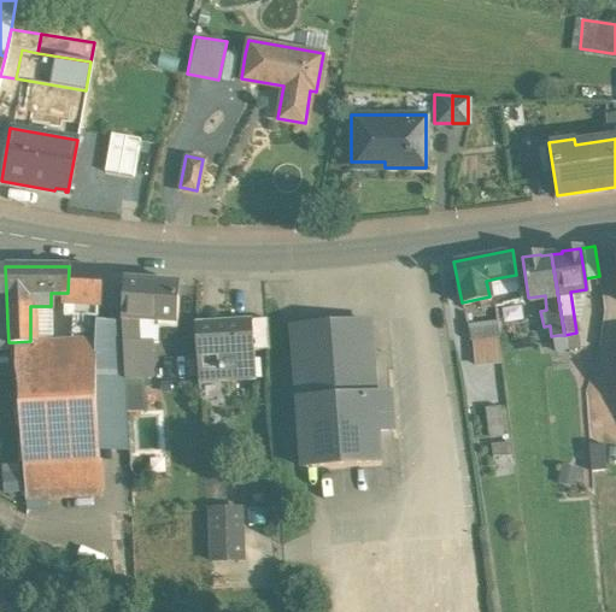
[(69,341),(94,342),(95,329),(95,322),(99,268),(69,266),(68,293),(72,293),(69,341)]
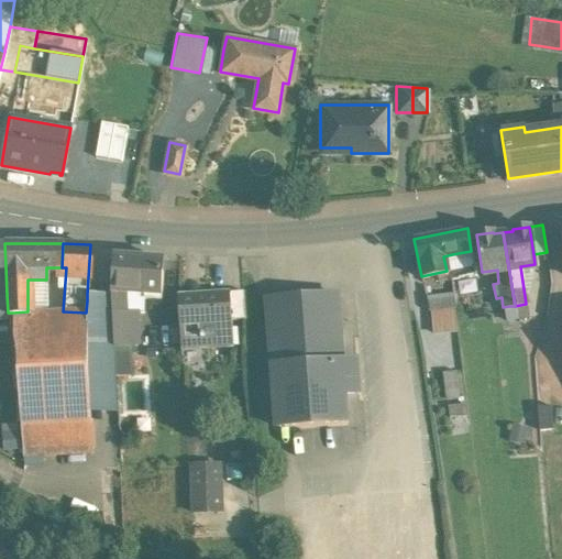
[(471,251),(452,254),(456,277),(475,273),(471,251)]
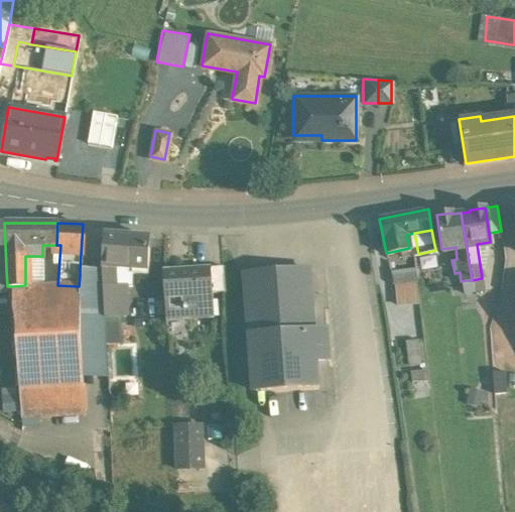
[(147,236),(103,232),(101,265),(101,269),(103,315),(116,315),(123,314),(122,284),(122,283),(117,283),(116,266),(130,267),(147,268),(148,248),(147,248),(147,236)]
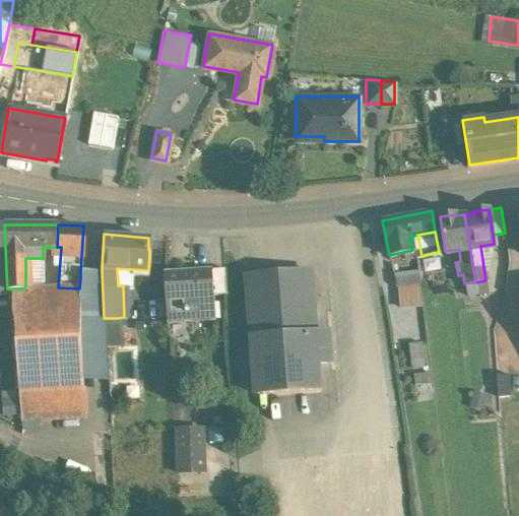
[(223,267),(209,268),(210,272),(212,294),(213,294),(225,293),(223,267)]
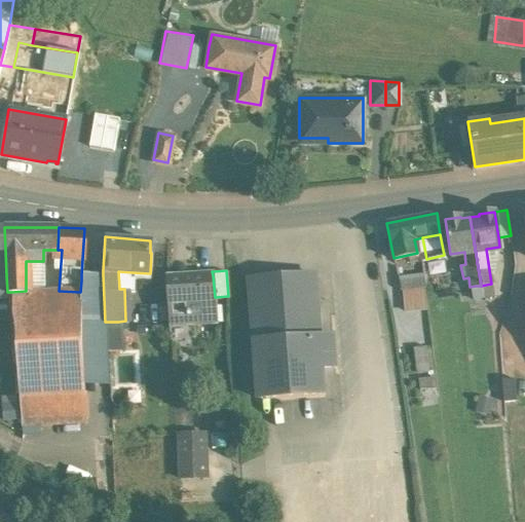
[(133,272),(118,271),(119,289),(124,289),(124,290),(133,290),(133,272)]
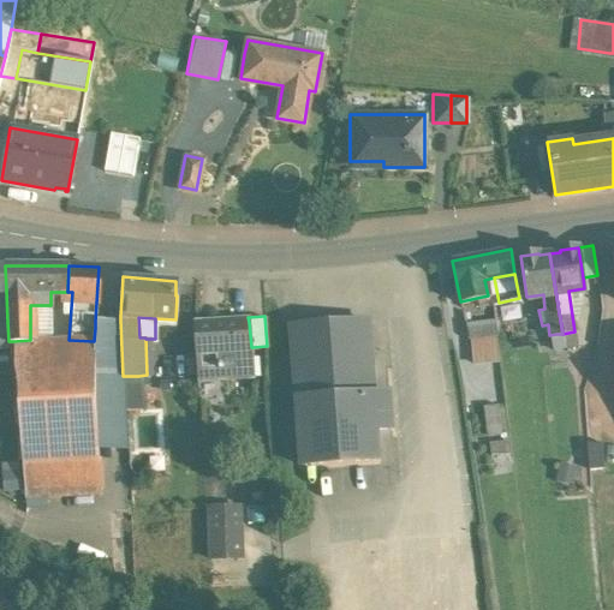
[(494,318),(464,322),(466,336),(496,333),(494,318)]
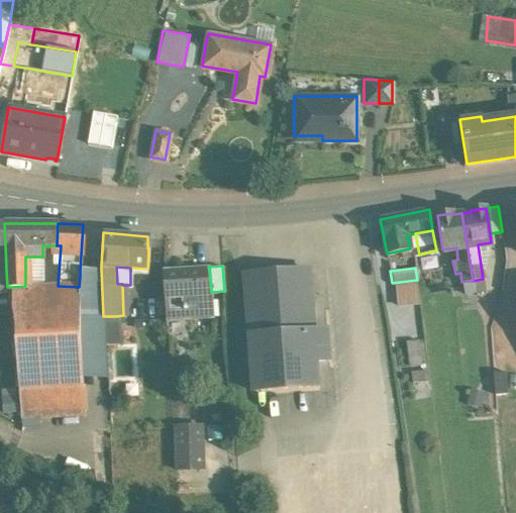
[(209,271),(181,273),(181,269),(162,270),(165,318),(213,314),(212,292),(211,292),(209,271)]
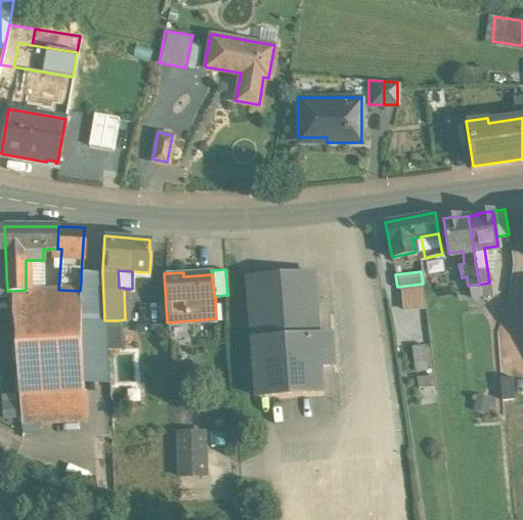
[(312,272),(247,277),(256,395),(321,390),(319,364),(330,363),(331,364),(333,363),(331,335),(317,335),(312,272)]
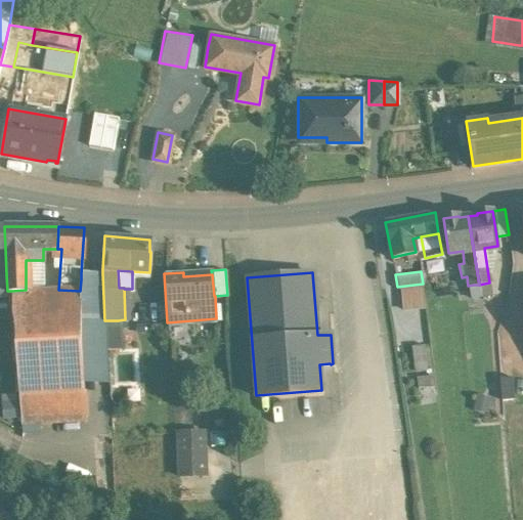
[(102,273),(81,273),(81,279),(81,340),(83,381),(107,380),(106,347),(104,320),(102,273)]
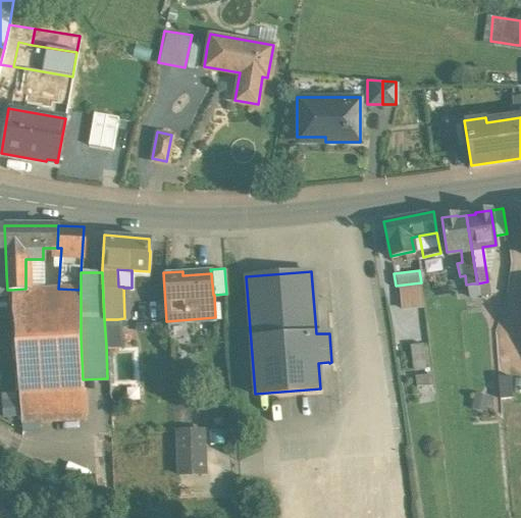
[(423,287),(399,289),(401,305),(425,303),(423,287)]
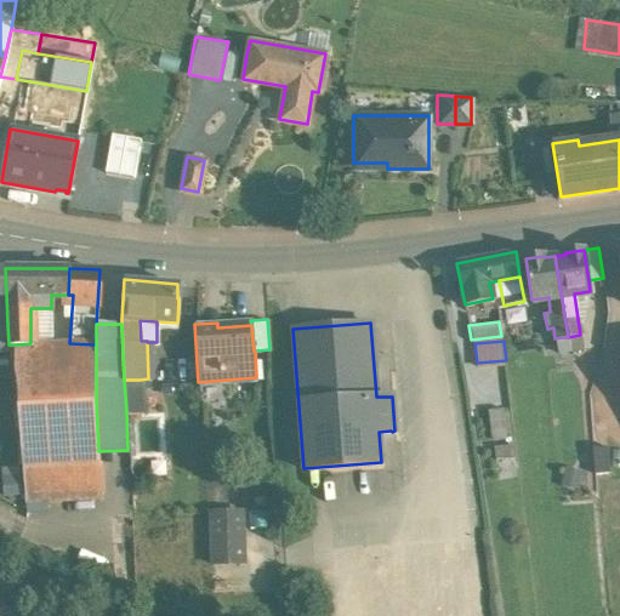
[(95,344),(69,343),(30,343),(13,344),(13,369),(17,389),(22,466),(98,462),(98,451),(96,403),(95,344)]
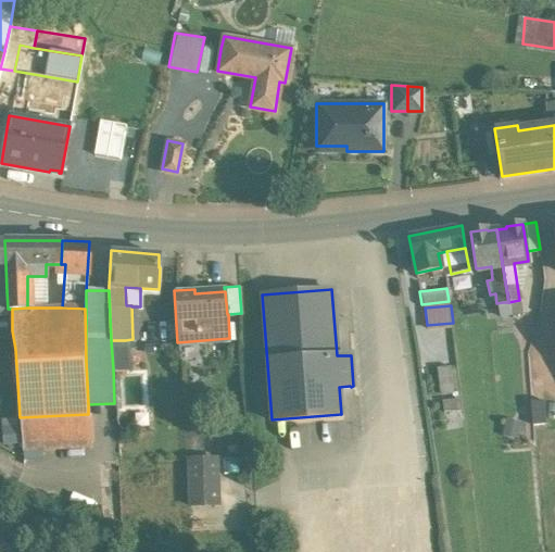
[(125,340),(111,340),(113,368),(126,368),(125,340)]
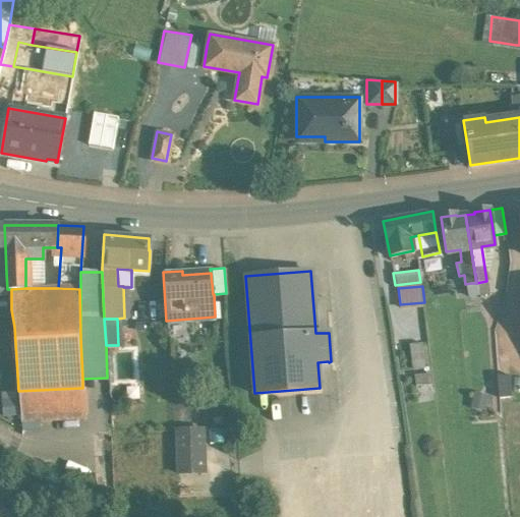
[(420,341),(408,343),(411,365),(423,364),(420,341)]
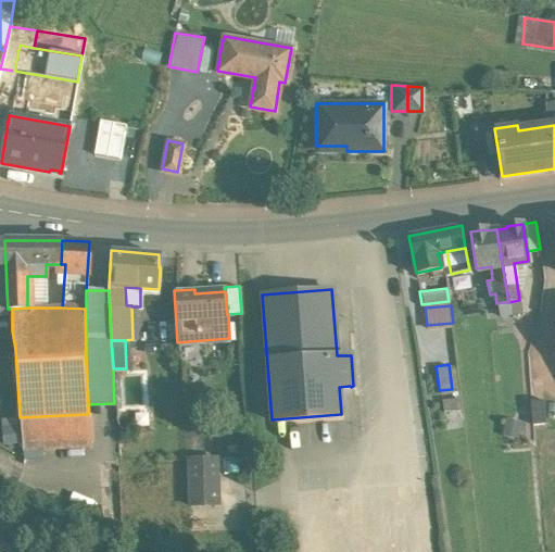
[(458,408),(457,397),(442,399),(443,410),(458,408)]
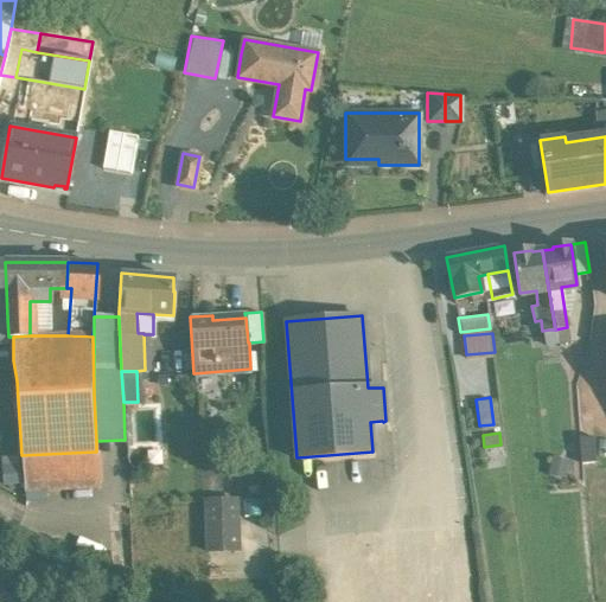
[(595,460),(593,435),(579,436),(581,461),(595,460)]
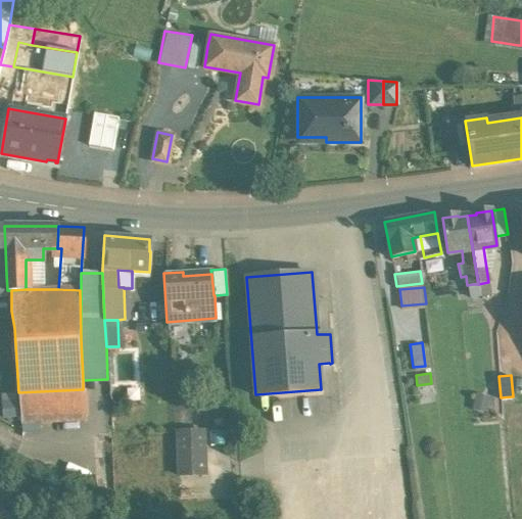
[(83,389),(18,392),(20,419),(38,418),(83,416),(83,389)]
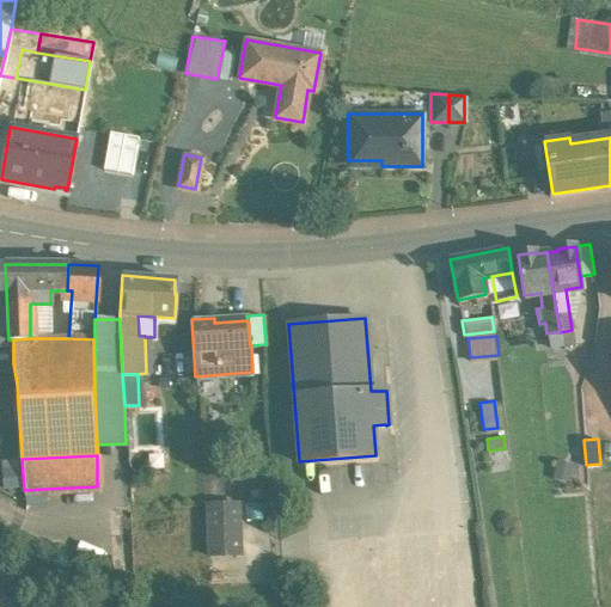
[(238,502),(206,503),(208,553),(239,552),(238,502)]
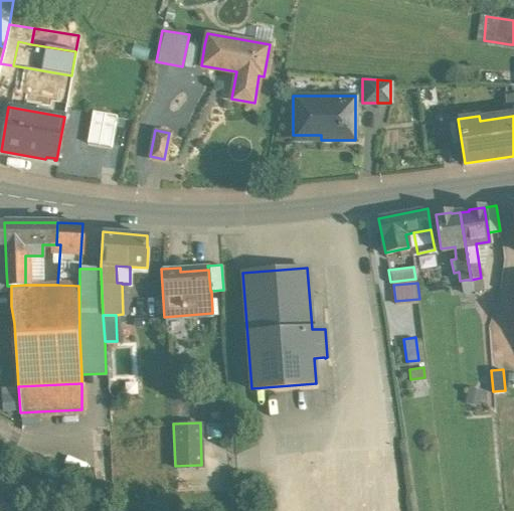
[(12,510),(12,502),(0,501),(0,510),(12,510)]
